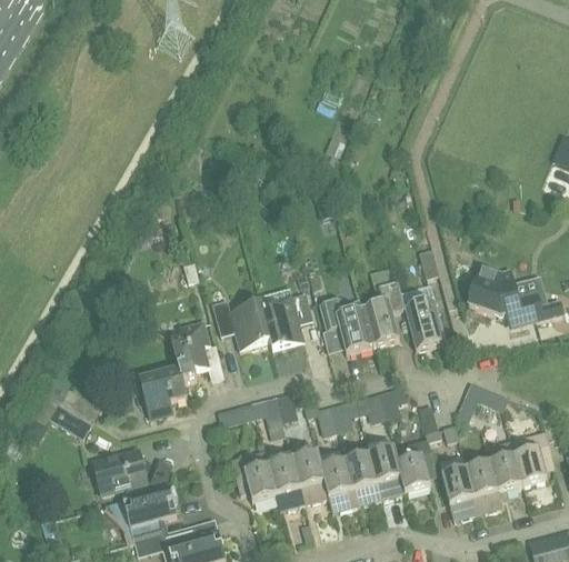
[(558,146),(568,150),(568,136),(562,133),(558,146)]
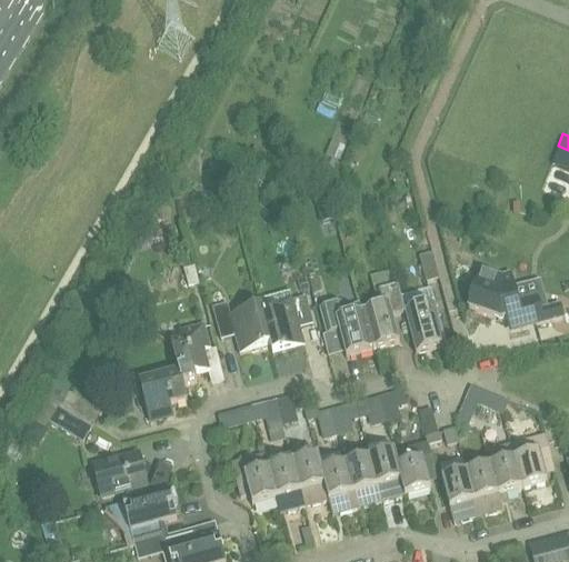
[(331,156),(325,170),(335,172),(341,158),(331,156)]
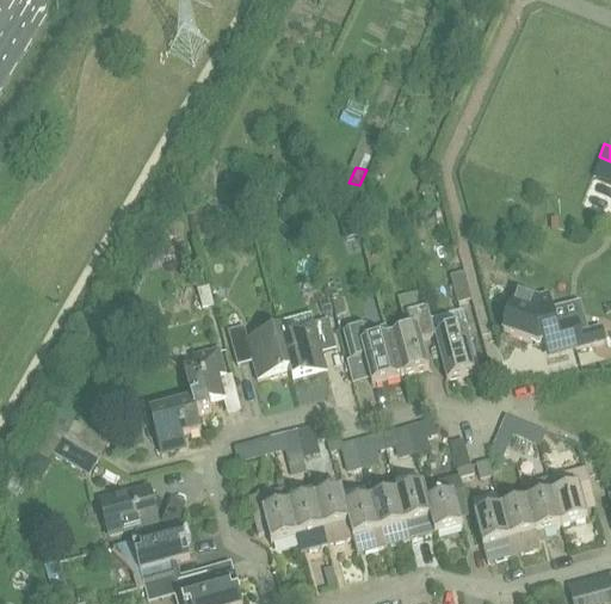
[(370,252),(375,270),(384,267),(380,250),(370,252)]
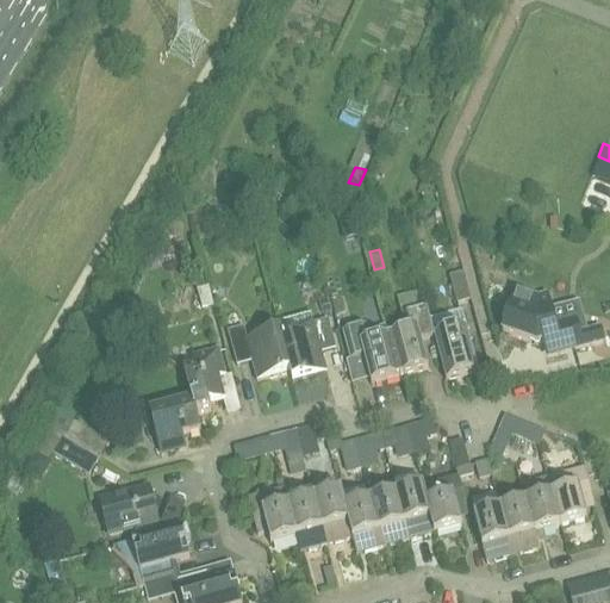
[(201,266),(192,268),(195,283),(205,280),(201,266)]
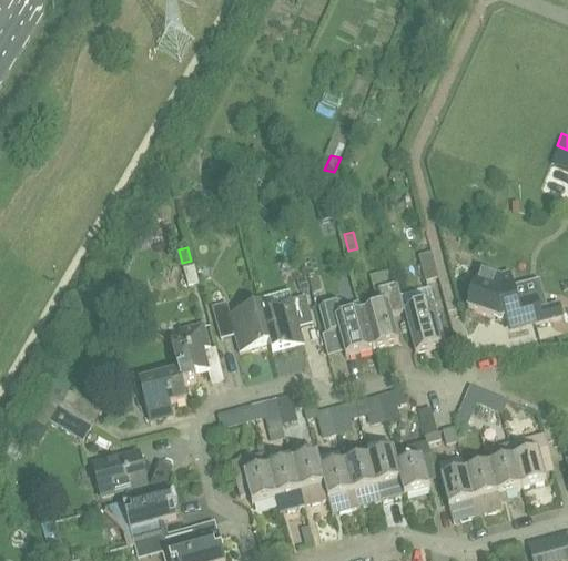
[(425,277),(438,274),(432,248),(418,252),(425,277)]
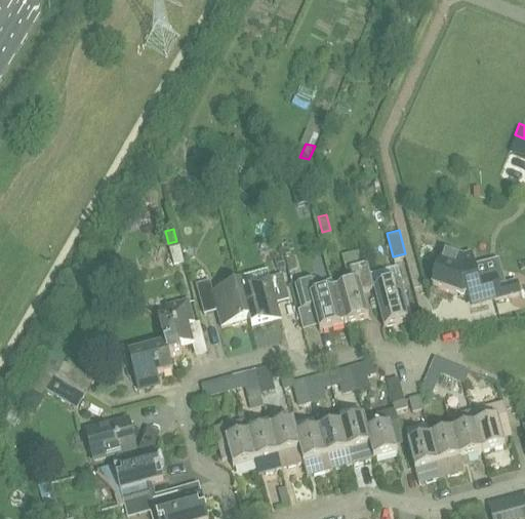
[(173,262),(183,258),(179,242),(169,244),(173,262)]
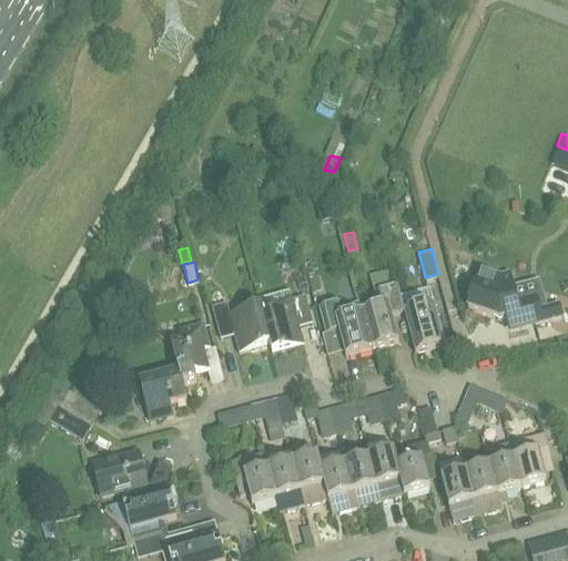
[(359,298),(358,298),(372,346),(398,338),(391,312),(404,308),(398,291),(392,266),(373,271),(377,287),(382,302),(362,306),(359,298)]
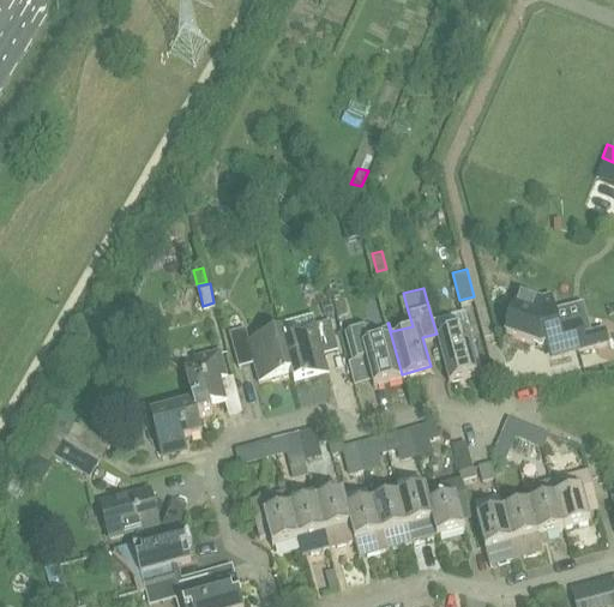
[(330,295),(320,296),(323,310),(333,307),(330,295)]
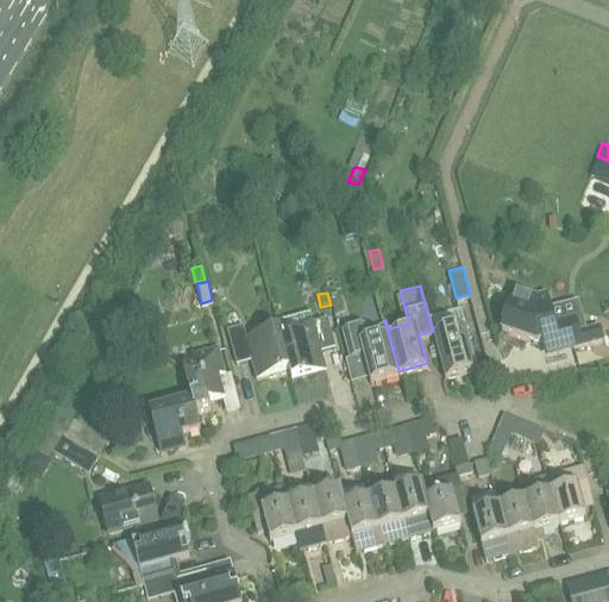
[(330,295),(333,309),(344,306),(340,293),(330,295)]
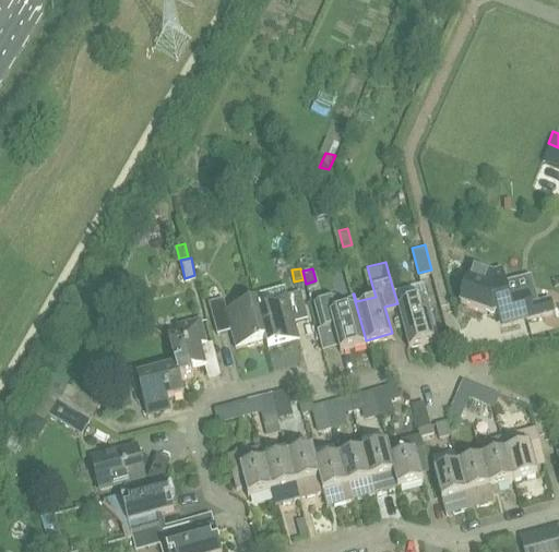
[(549,295),(530,299),(527,287),(507,291),(503,277),(492,280),(468,273),(459,300),(491,311),(520,304),(523,316),(552,308),(549,295)]
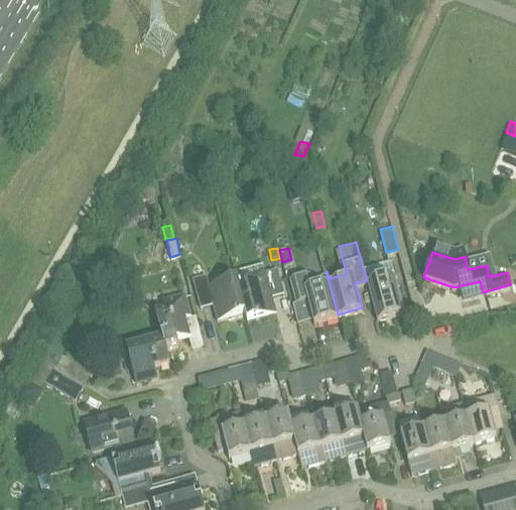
[(367,280),(377,317),(404,309),(389,257),(362,264),(367,280)]
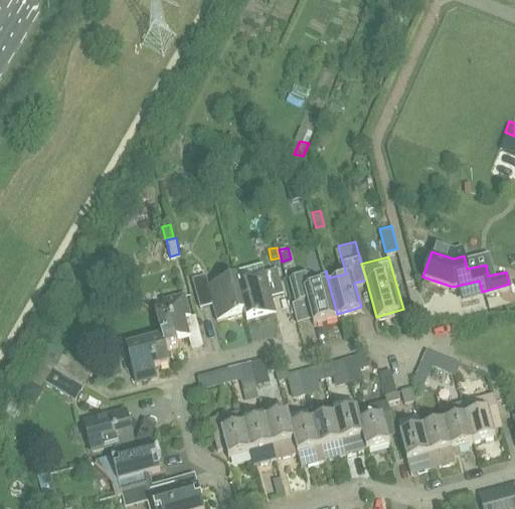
[(266,275),(238,282),(237,282),(245,309),(244,310),(246,317),(276,309),(271,293),(283,290),(277,266),(264,269),(266,275)]
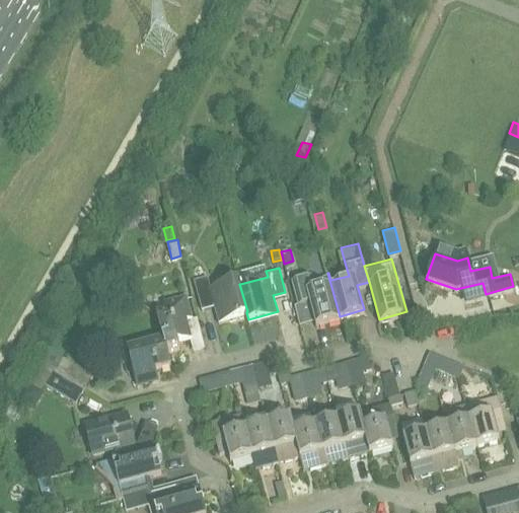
[(312,272),(291,278),(297,301),(309,298),(315,322),(340,316),(327,273),(313,277),(312,272)]
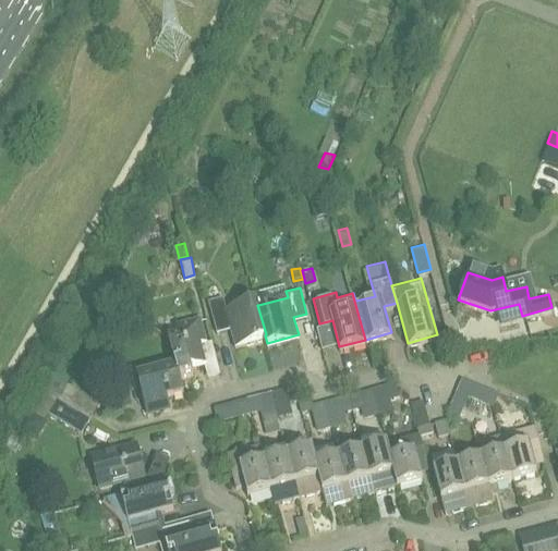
[(258,305),(256,296),(226,305),(222,294),(207,298),(216,330),(229,327),(234,343),(265,335),(266,334),(257,305),(258,305)]
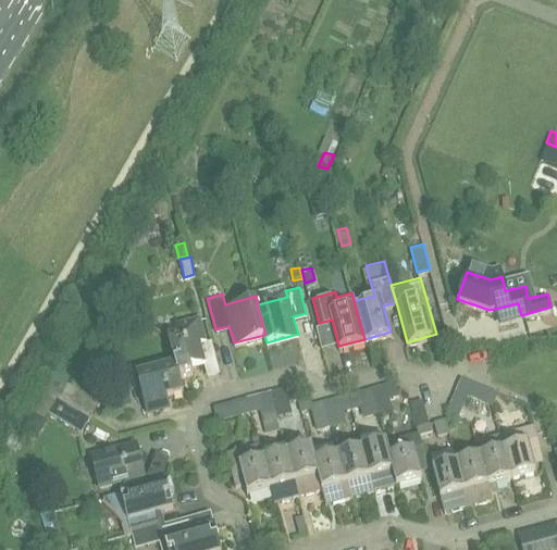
[(166,330),(174,359),(177,373),(178,373),(192,370),(190,364),(202,361),(197,340),(206,338),(200,314),(175,321),(177,328),(166,330)]
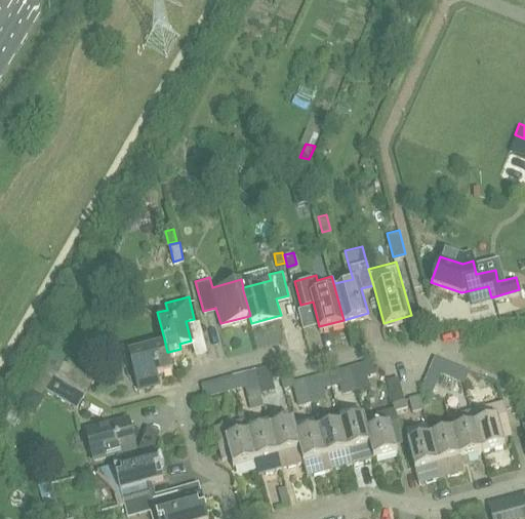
[(171,366),(168,352),(167,352),(164,338),(127,348),(137,387),(155,383),(152,371),(171,366)]
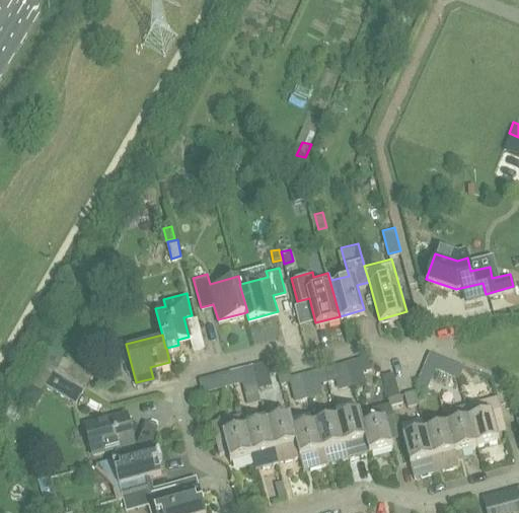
[(92,372),(48,345),(40,359),(53,367),(83,386),(92,372)]
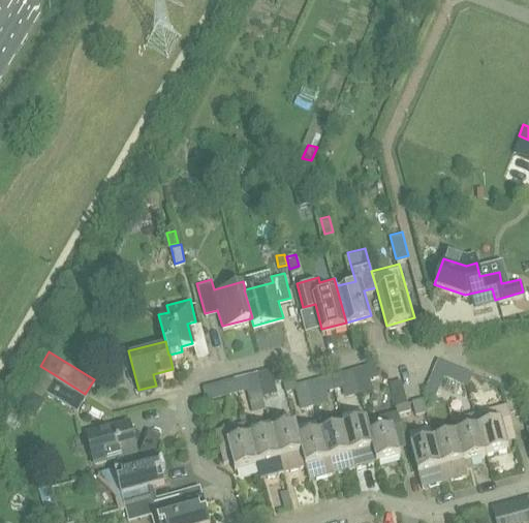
[(375,360),(366,363),(370,376),(378,373),(375,360)]
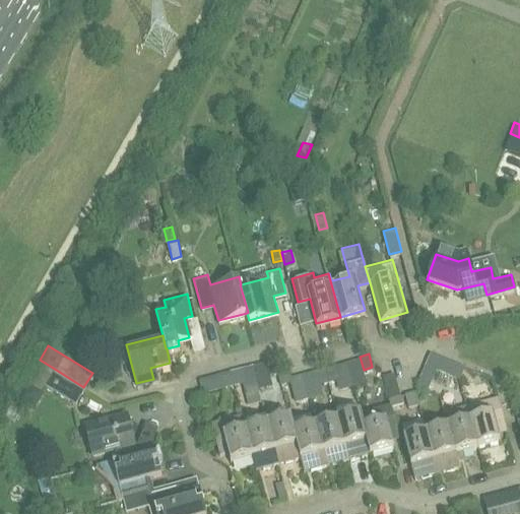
[(267,374),(277,371),(277,370),(279,369),(279,368),(275,357),(264,360),(267,374)]
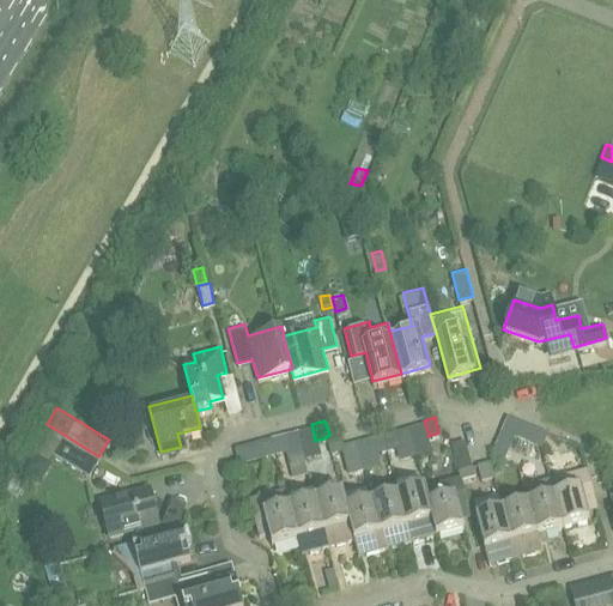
[(47,424),(46,425),(32,448),(34,449),(24,464),(42,476),(53,460),(48,456),(52,450),(89,473),(98,456),(62,434),(47,424)]
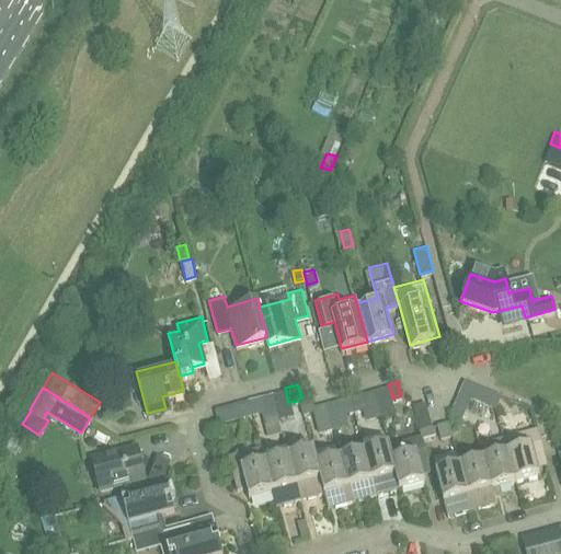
[(502,392),(492,388),(485,402),(495,406),(502,392)]
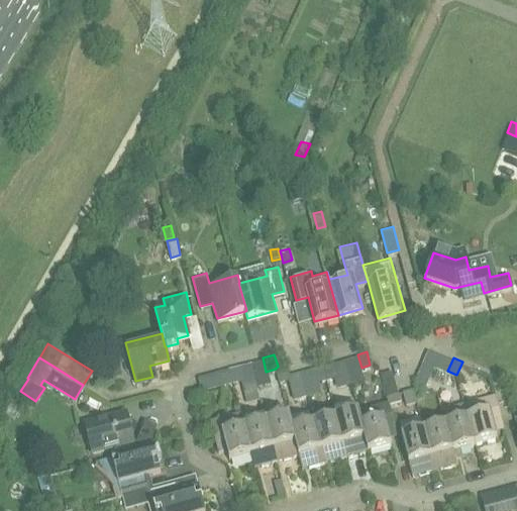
[(334,361),(322,364),(325,378),(337,375),(334,361)]
